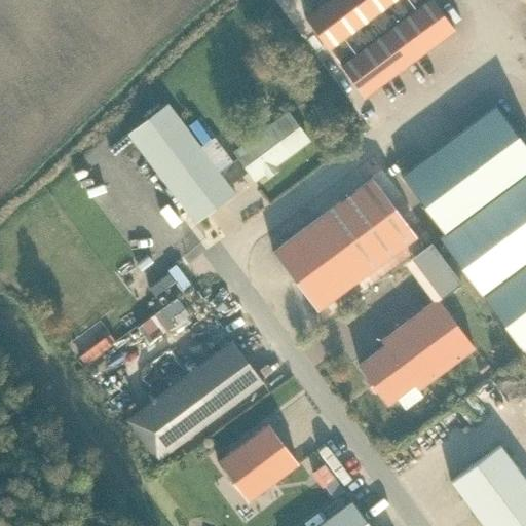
[(364,98),(454,30),(431,0),(328,0),(304,17),(328,50),(329,49),(340,65),(339,65),(364,98)]
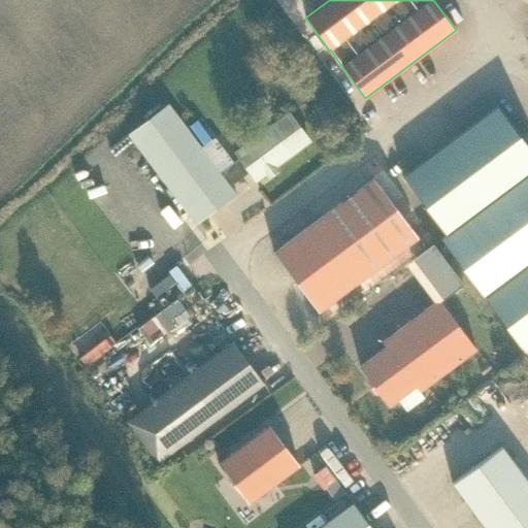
[(256,179),(308,140),(303,133),(289,114),(263,133),(235,154),(239,158),(220,173),(190,133),(168,104),(128,134),(196,224),(236,195),(230,186),(250,171),(256,179)]
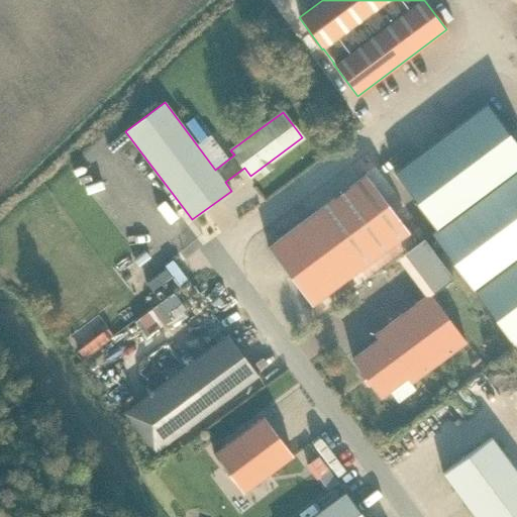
[(516,143),(507,130),(487,104),(394,173),(436,229),(430,233),(515,347),(516,345),(516,143)]
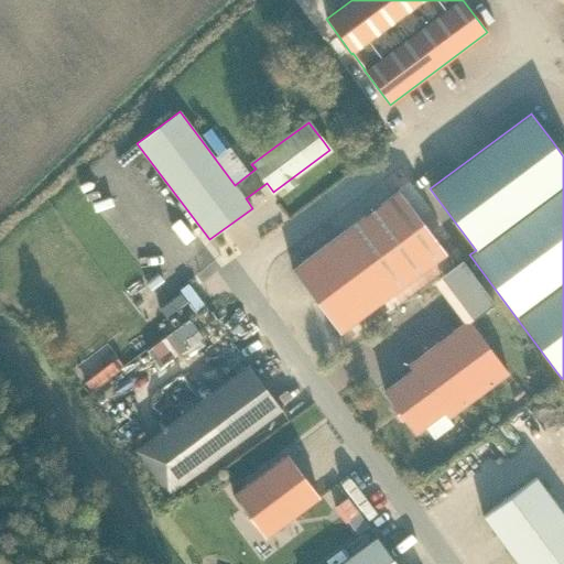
[(292,270),(339,333),(446,253),(399,191),(292,270)]
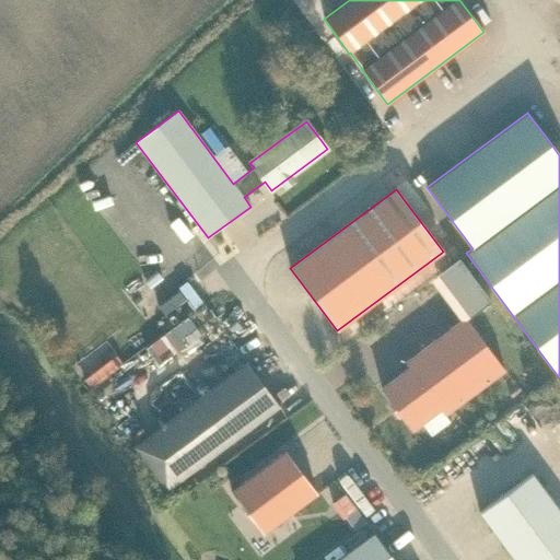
[(504,370),(465,317),(405,362),(409,368),(382,388),(412,430),(441,409),(444,415),(504,370)]
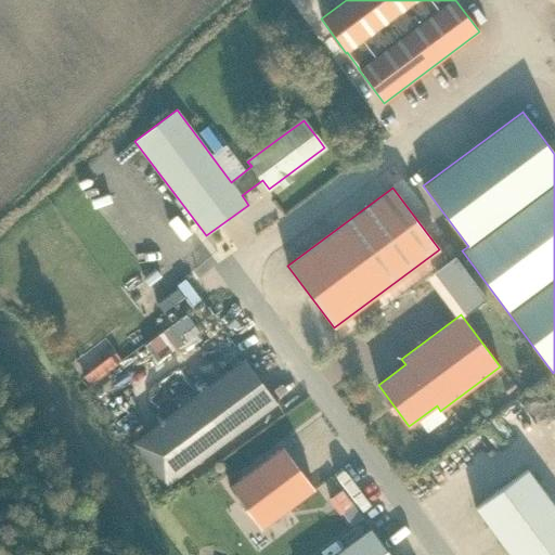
[(165,487),(278,403),(244,359),(131,443),(165,487)]
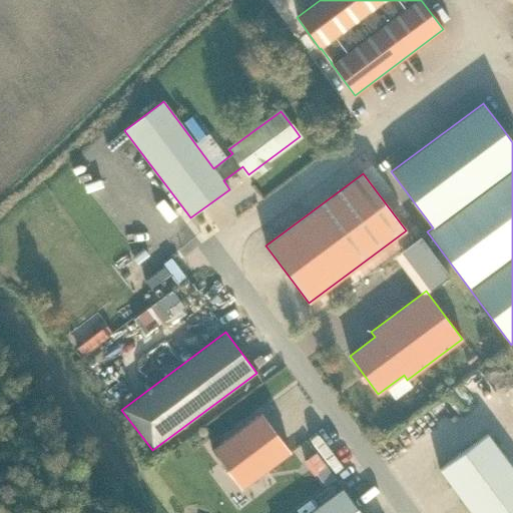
[(240,489),(291,452),(262,413),(211,450),(240,489)]
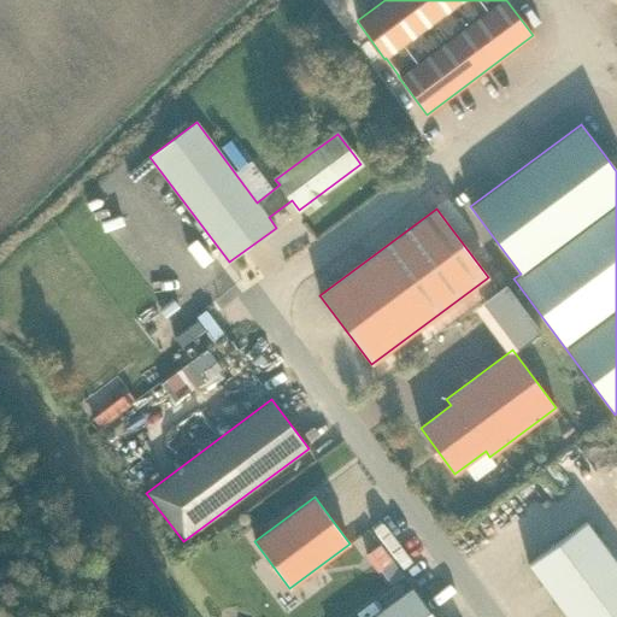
[(616,616),(616,563),(586,522),(528,564),(566,616),(616,616)]
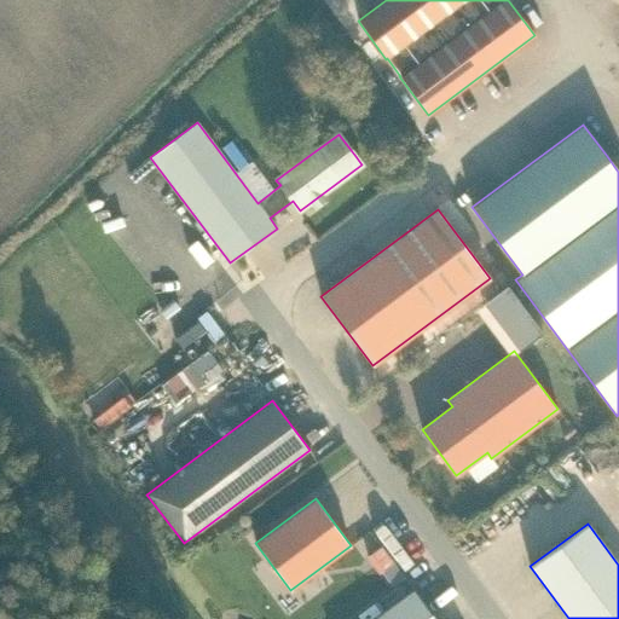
[(368,557),(380,574),(393,563),(381,548),(368,557)]
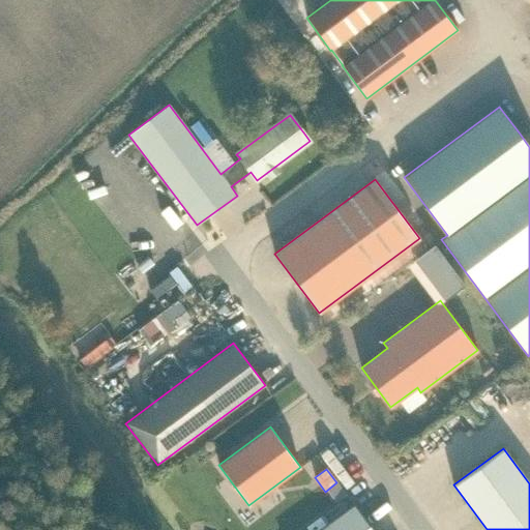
[(353,505),(319,529),(372,529),(354,504),(353,505)]
